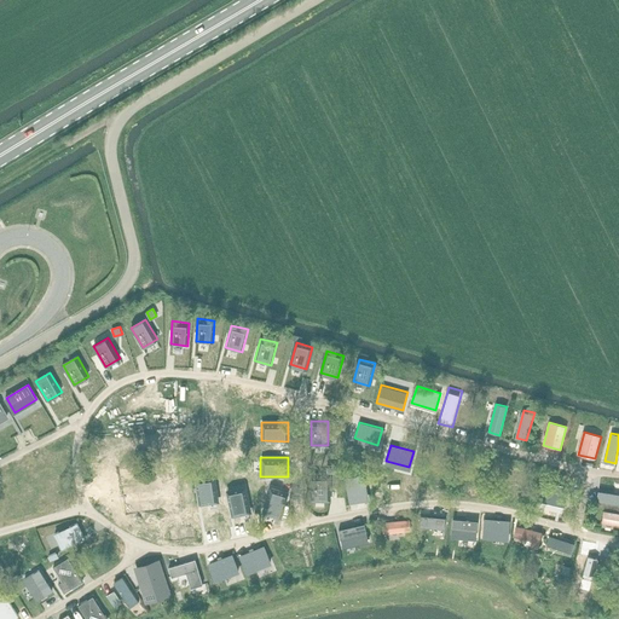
[(210,473),(197,475),(194,481),(197,503),(203,508),(217,505),(219,502),(215,475),(210,473)]
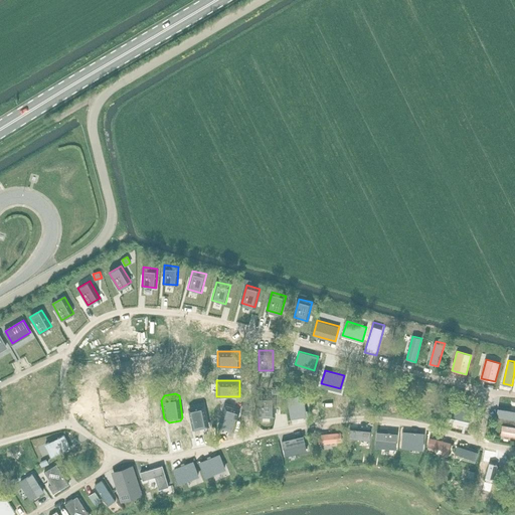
[(274,416),(274,396),(260,396),(260,416),(274,416)]
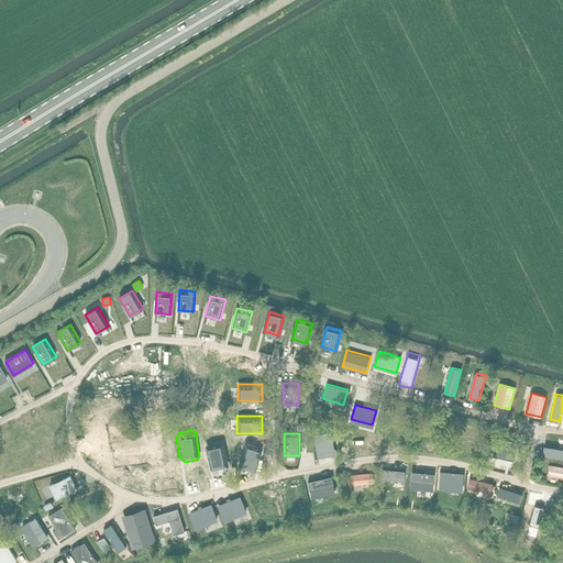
[(333,455),(330,433),(315,437),(319,457),(333,455)]
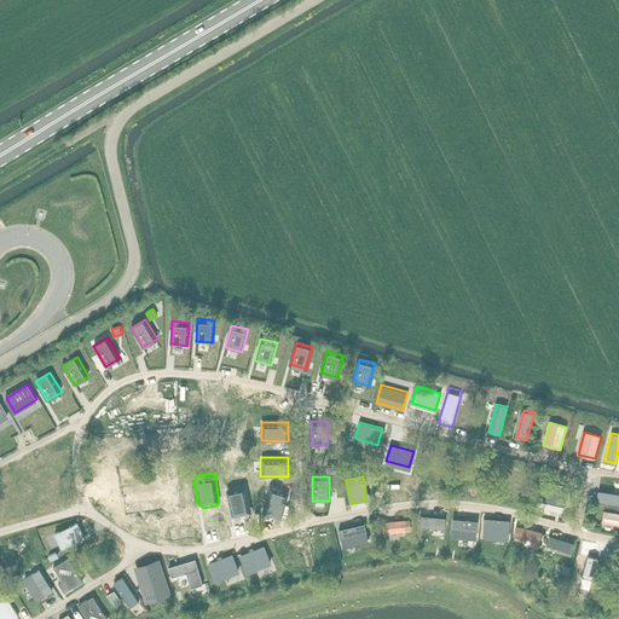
[(0,481),(0,507),(9,503),(11,485),(0,481)]
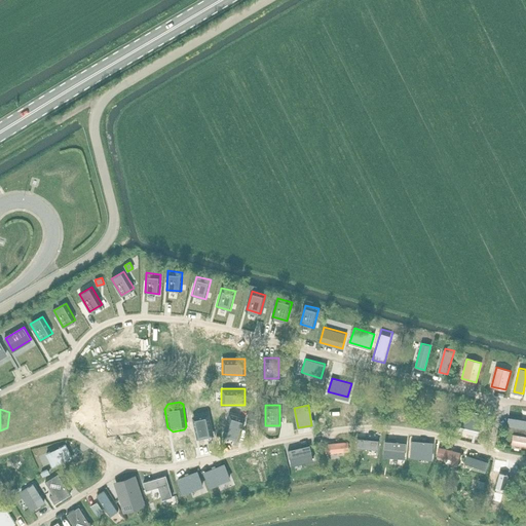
[(459,423),(479,428),(483,414),(462,410),(459,423)]
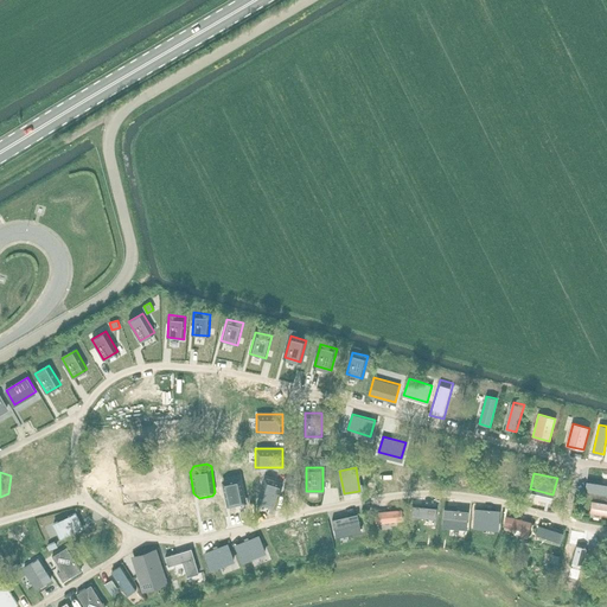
[(240,475),(219,480),(225,508),(246,503),(240,475)]
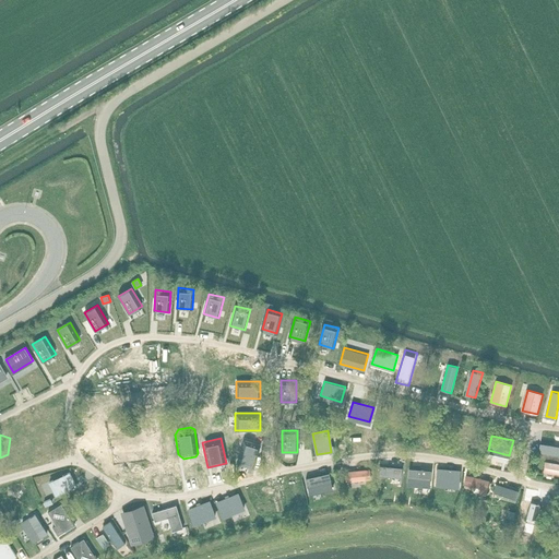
[(260,444),(244,440),(237,462),(253,467),(260,444)]
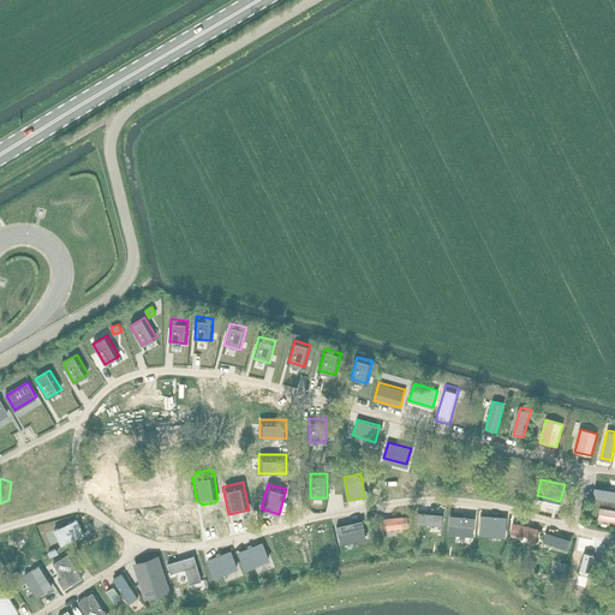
[(614,489),(595,487),(593,497),(614,500),(614,489)]
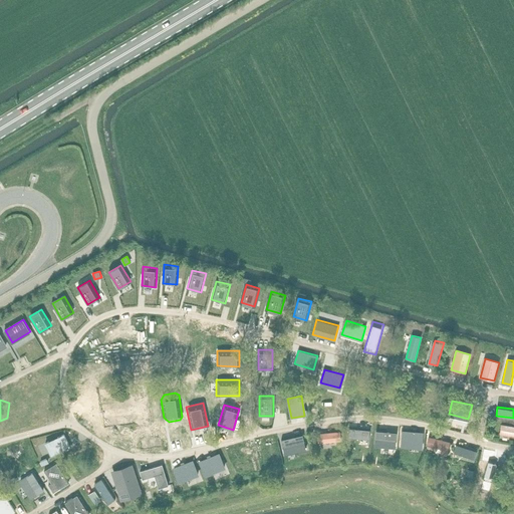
[(102,411),(93,412),(96,433),(105,431),(102,411)]
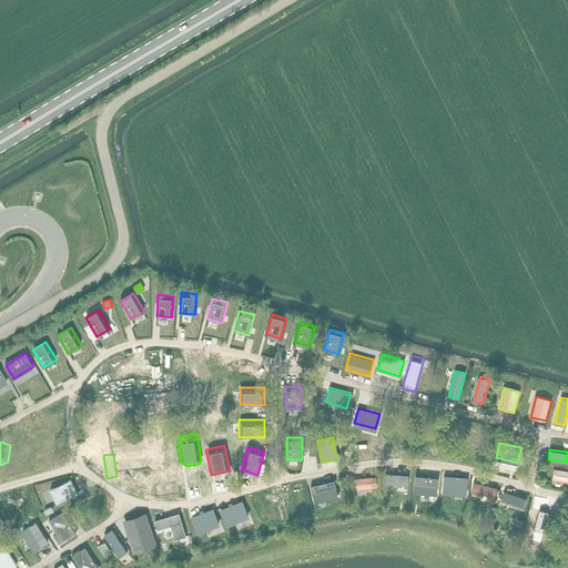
[(567,480),(567,469),(555,467),(554,478),(567,480)]
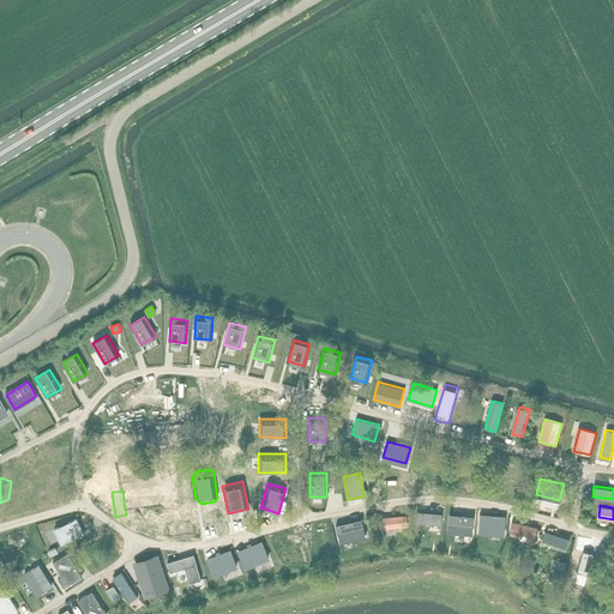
[(441,513),(416,511),(415,522),(440,525),(441,513)]
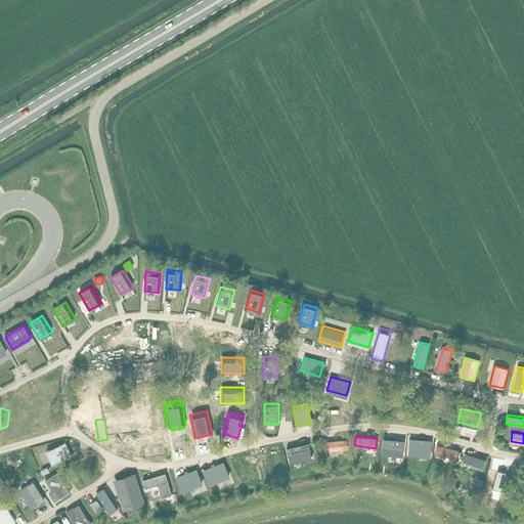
[(347,439),(323,442),(324,451),(348,449),(347,439)]
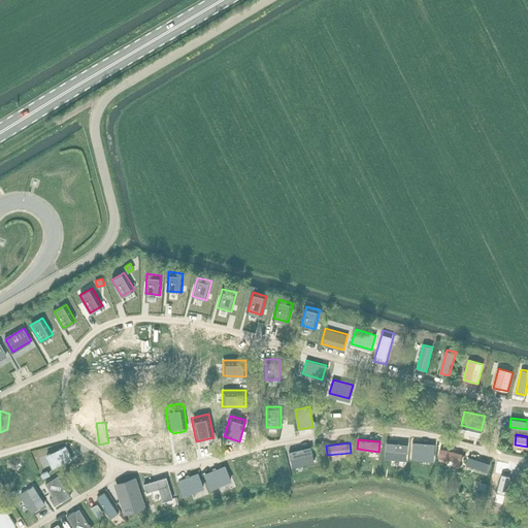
[(387,442),(386,457),(406,459),(407,444),(387,442)]
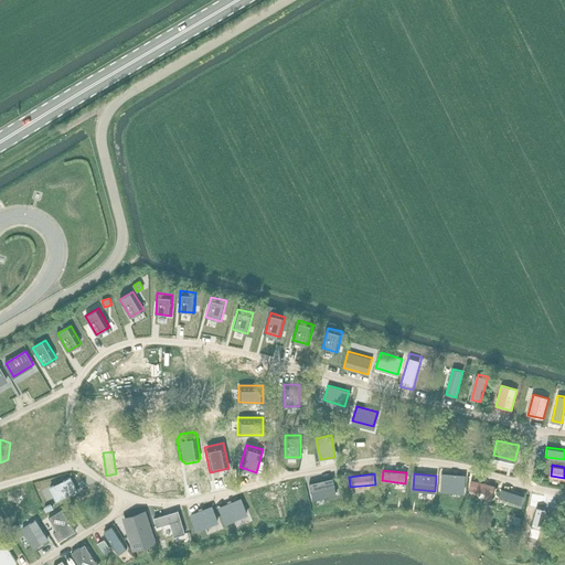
[(441,473),(440,489),(462,490),(464,475),(441,473)]
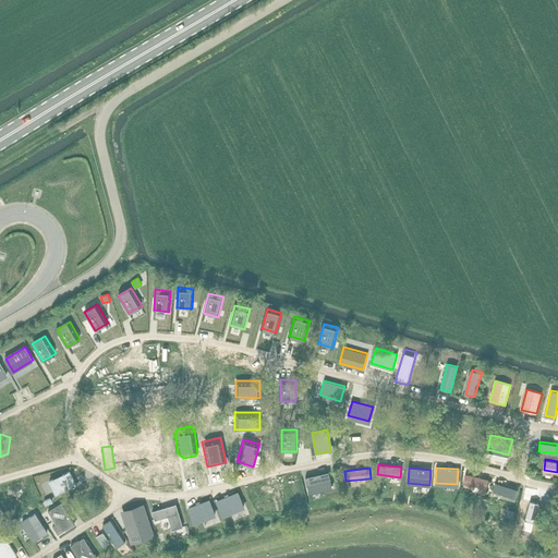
[(56,495),(76,486),(70,472),(49,482),(56,495)]
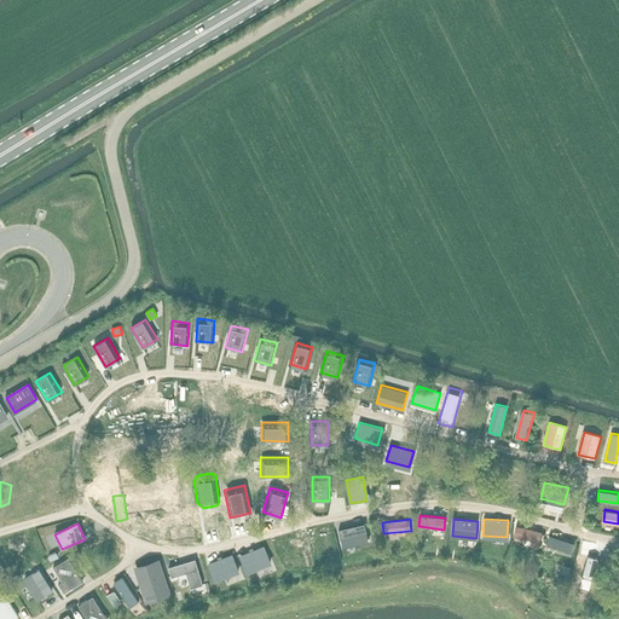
[(343,548),(368,542),(364,525),(340,531),(343,548)]
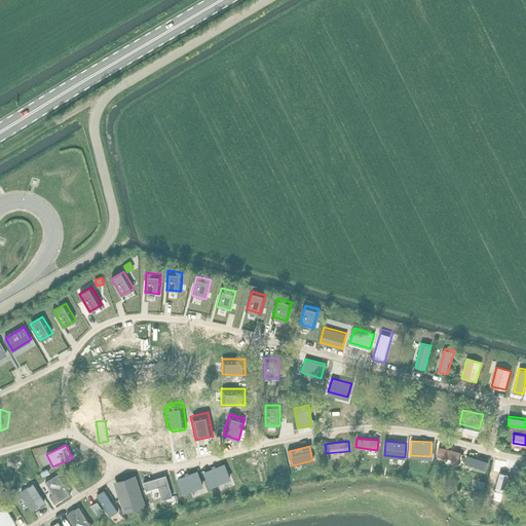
[(452,458),(451,464),(457,466),(460,452),(454,451),(440,447),(438,455),(452,458)]
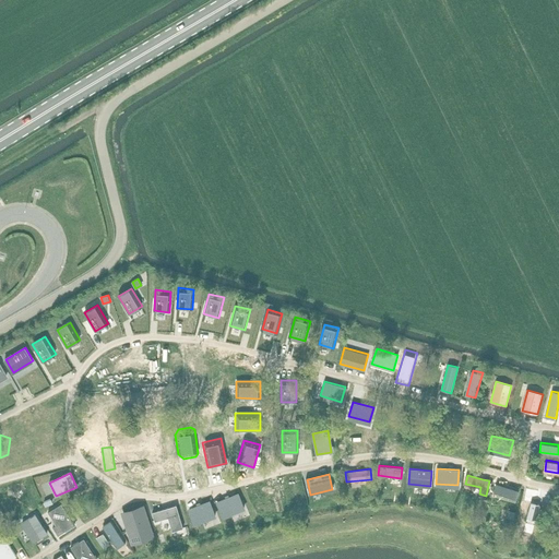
[(497,483),(494,491),(516,499),(519,490),(497,483)]
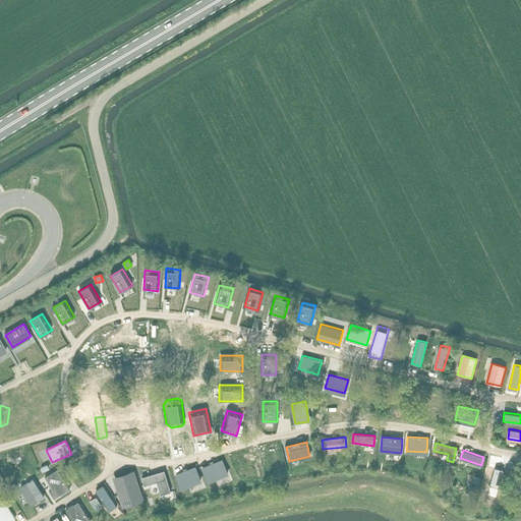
[(211,465),(203,468),(209,481),(227,474),(222,461),(214,464),(213,461),(210,462),(211,465)]
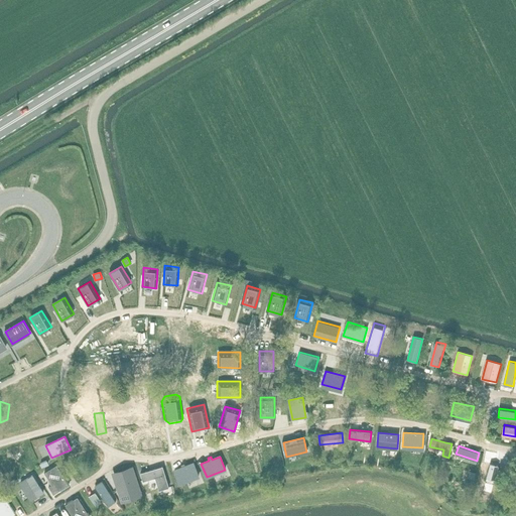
[(174,471),(179,484),(198,477),(192,464),(185,467),(183,464),(181,465),(182,468),(174,471)]
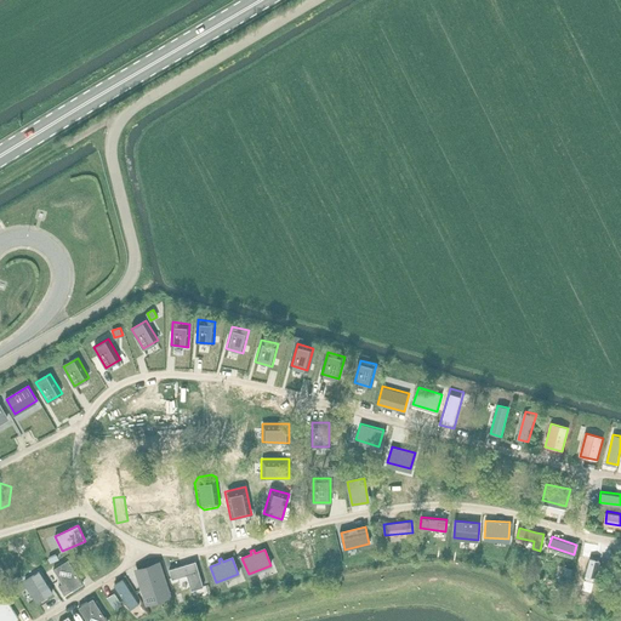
[(60,586),(64,594),(84,584),(78,574),(68,559),(53,569),(63,584),(60,586)]
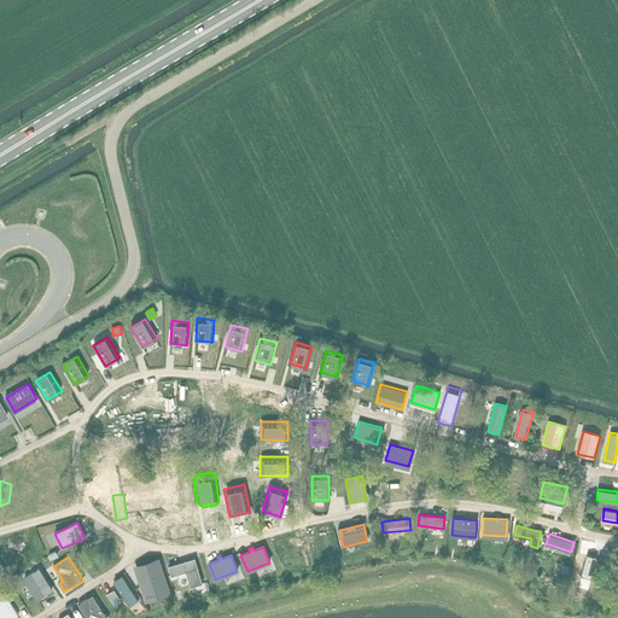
[(184,561),(169,566),(172,576),(186,571),(191,587),(203,583),(196,558),(184,561)]
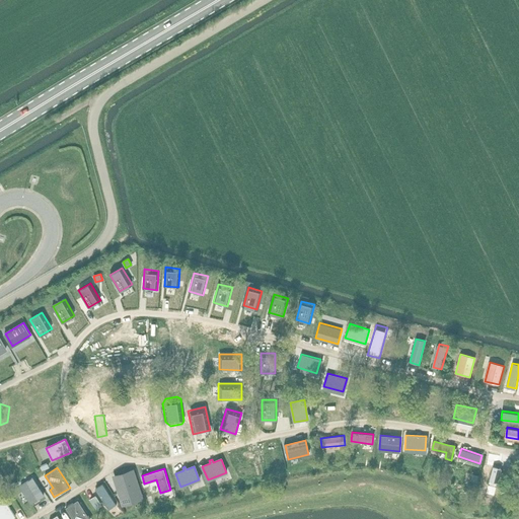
[(131,473),(115,478),(122,501),(138,497),(131,473)]
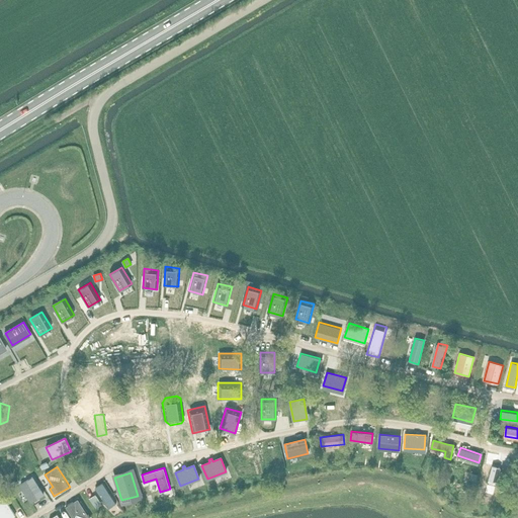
[(32,477),(20,485),(31,502),(44,495),(32,477)]
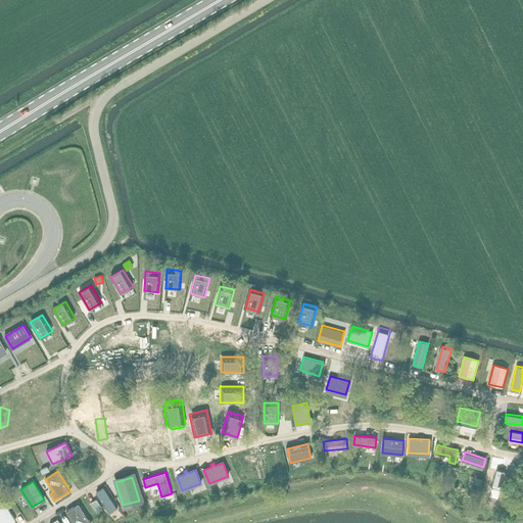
[(109,513),(117,508),(104,487),(96,492),(109,513)]
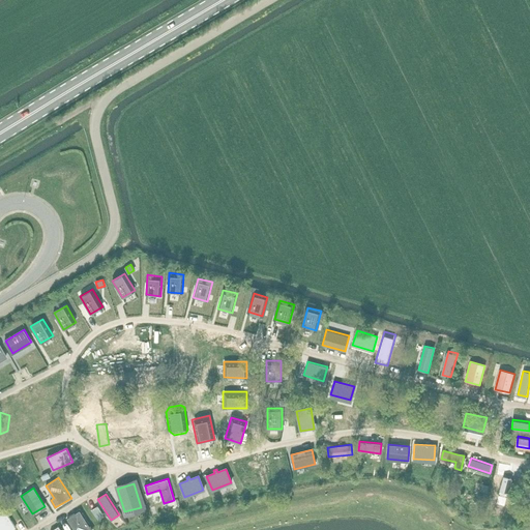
[(4,509),(0,511),(0,529),(12,529),(17,528),(4,509)]
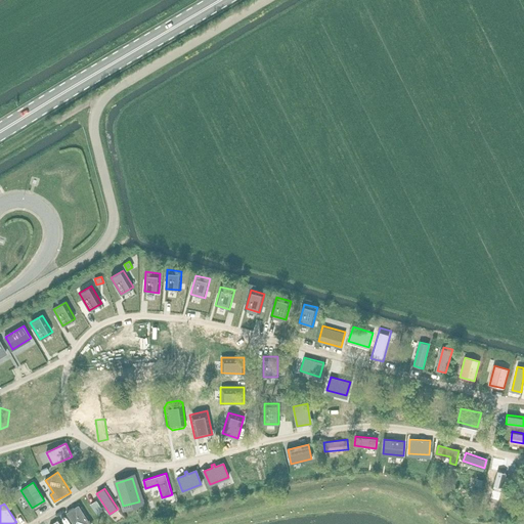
[(91,523),(87,517),(79,505),(67,513),(74,523),(91,523)]
